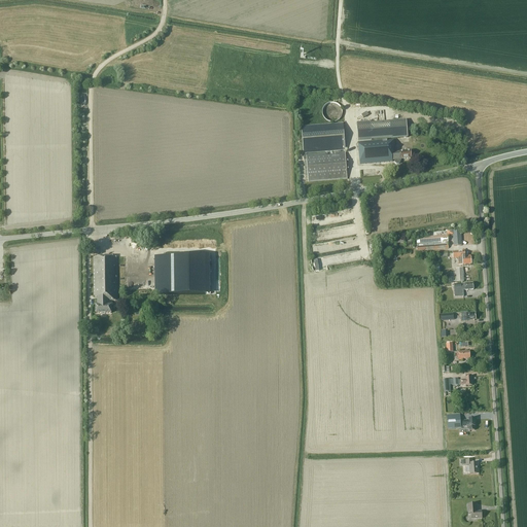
[(343,107),(329,103),(327,109),(324,116),(338,120),(343,107)]
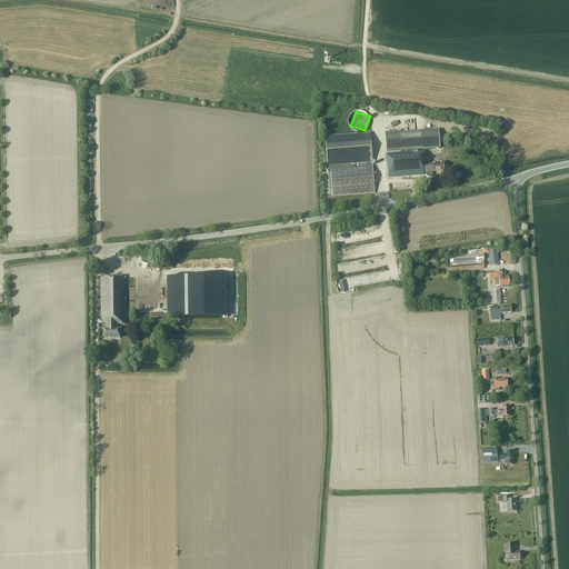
[(431,130),(425,131),(421,131),(399,133),(399,131),(385,132),(387,153),(401,152),(401,151),(423,150),(440,149),(439,130),(431,130)]
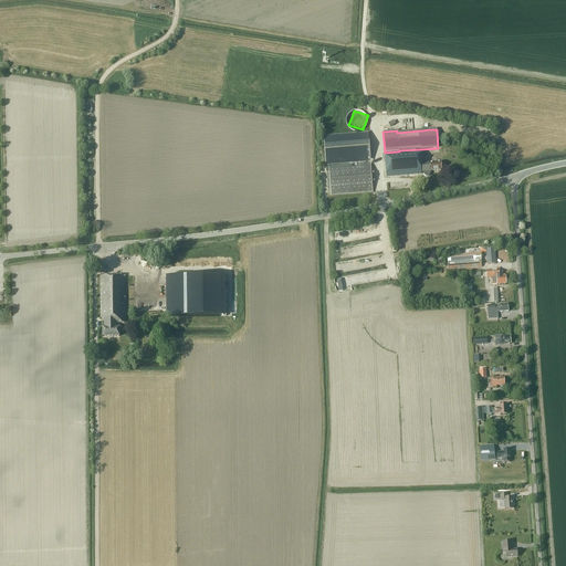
[(373,191),(370,164),(366,164),(366,163),(370,163),(368,133),(324,136),(326,173),(328,190),(331,189),(331,195),(373,191)]
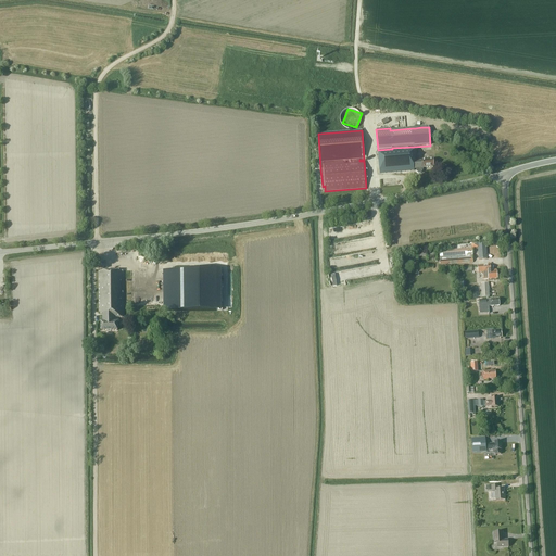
[(419,174),(420,174),(421,173),(422,172),(422,171),(424,171),(422,168),(434,167),(433,160),(422,161),(417,161),(416,148),(390,150),(378,151),(379,174),(414,172),(414,169),(416,168),(416,171),(416,172),(417,173),(418,173),(418,174),(419,174)]
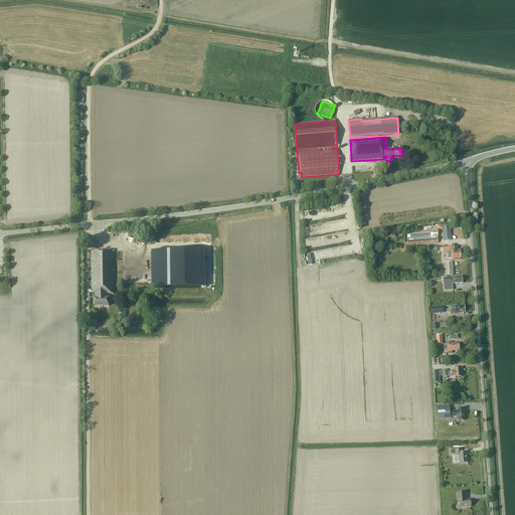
[(452,239),(451,230),(449,230),(448,225),(443,225),(444,240),(452,239)]
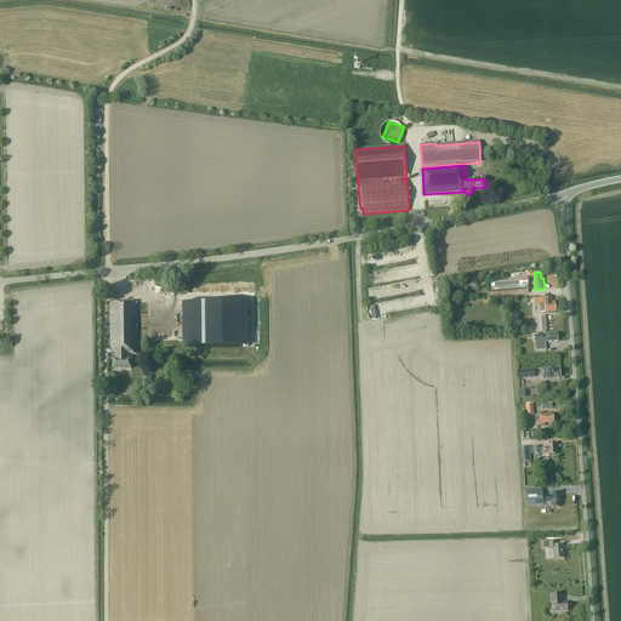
[(529,292),(528,278),(490,280),(491,296),(529,292)]
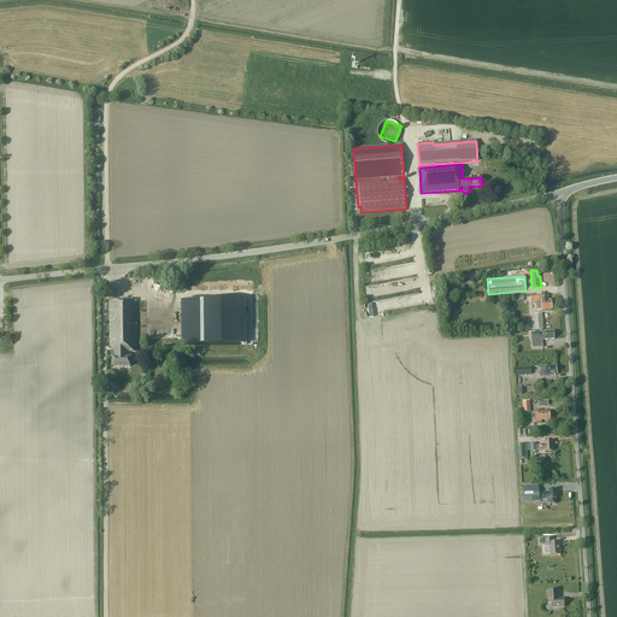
[(417,278),(388,285),(391,294),(419,288),(417,278)]
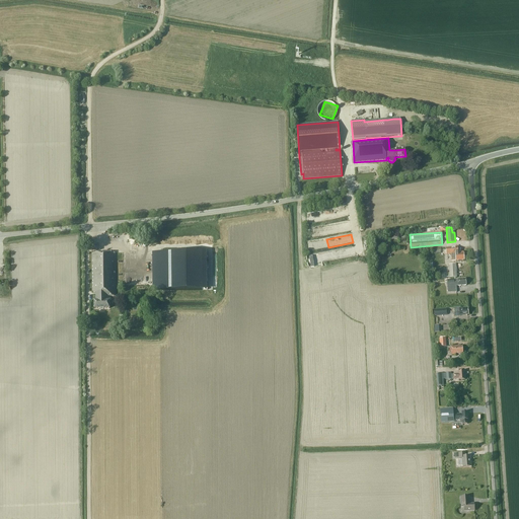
[(308,242),(310,250),(325,247),(323,239),(308,242)]
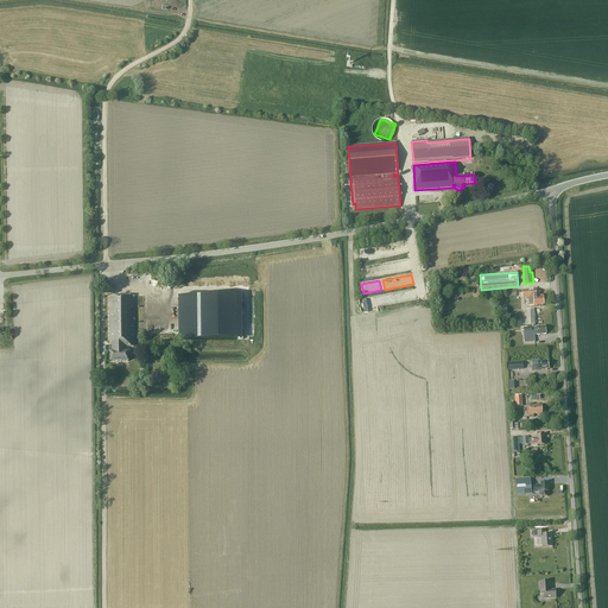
[(537,297),(536,292),(536,290),(521,291),(523,298),(529,298),(529,305),(534,305),(544,305),(544,297),(537,297)]
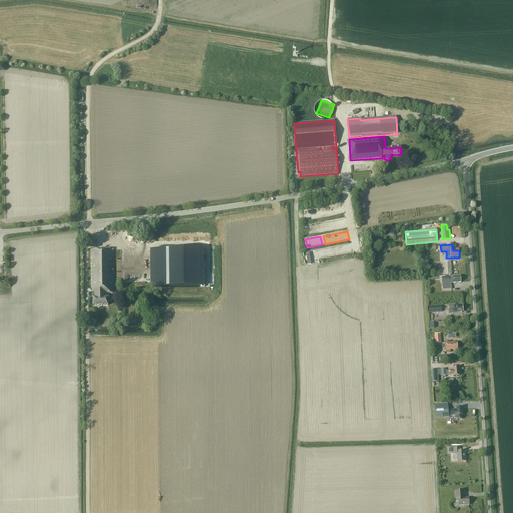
[(150,282),(151,288),(198,287),(198,248),(153,249),(154,282),(150,282)]
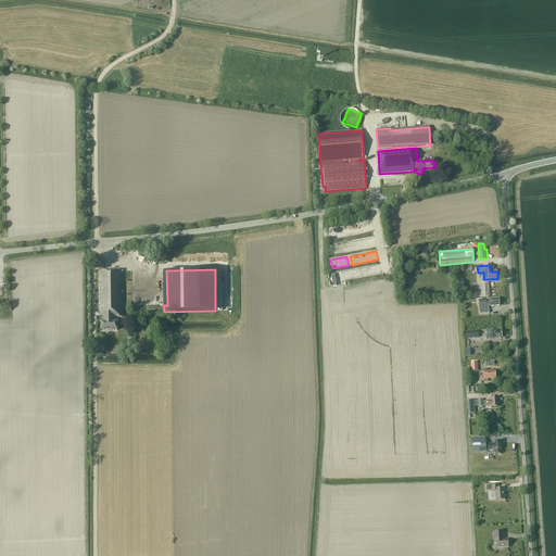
[(115,317),(124,317),(123,272),(99,272),(99,312),(100,312),(100,314),(102,314),(103,323),(101,323),(101,330),(117,330),(117,323),(115,323),(115,317)]
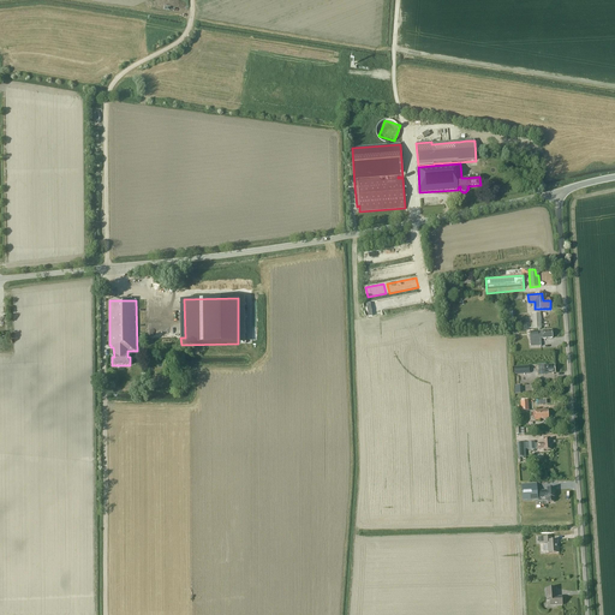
[(368,312),(377,312),(377,302),(368,302),(368,312)]
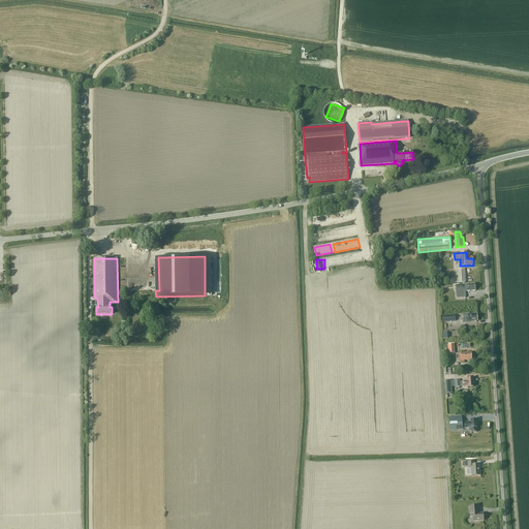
[(474,284),(463,285),(456,285),(456,289),(457,299),(465,298),(465,291),(475,291),(474,284)]
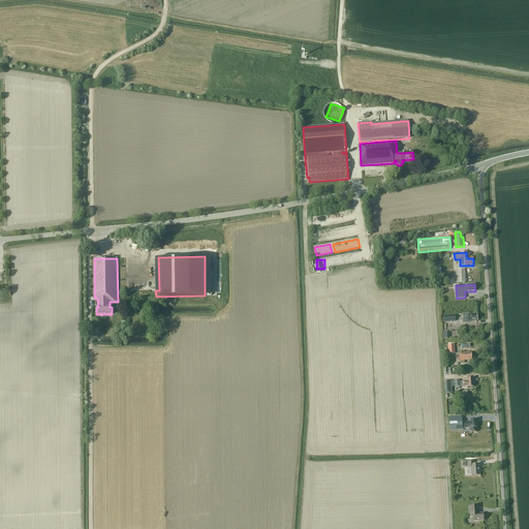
[(469,322),(468,321),(477,321),(476,314),(468,315),(468,313),(463,314),(463,319),(463,323),(469,322)]
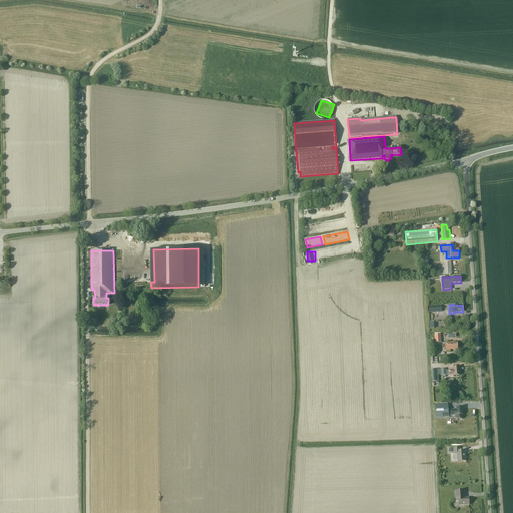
[(450,350),(458,349),(457,343),(454,343),(454,342),(446,343),(446,345),(444,346),(444,347),(446,347),(446,351),(451,351),(450,350)]
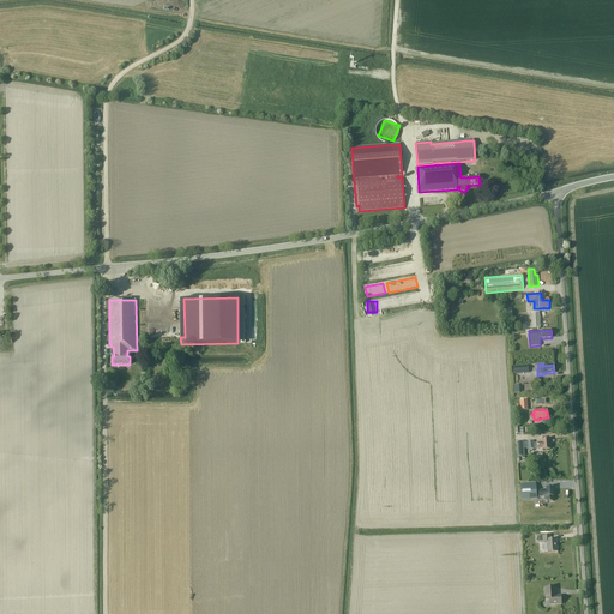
[(529,450),(537,449),(543,449),(543,450),(551,450),(549,439),(542,440),(542,443),(534,443),(534,441),(528,441),(524,443),(517,443),(517,457),(525,457),(524,449),(528,449),(529,450)]
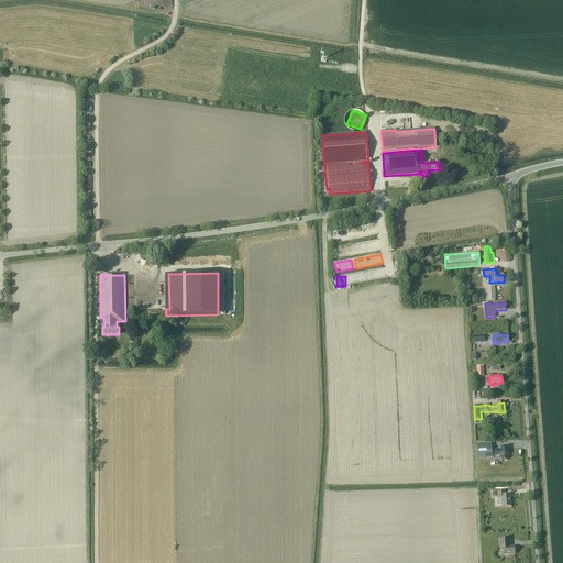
[(500,448),(500,449),(484,450),(483,446),(476,446),(477,457),(481,456),(481,457),(498,456),(498,460),(500,460),(500,461),(507,460),(507,455),(508,455),(507,446),(500,448)]
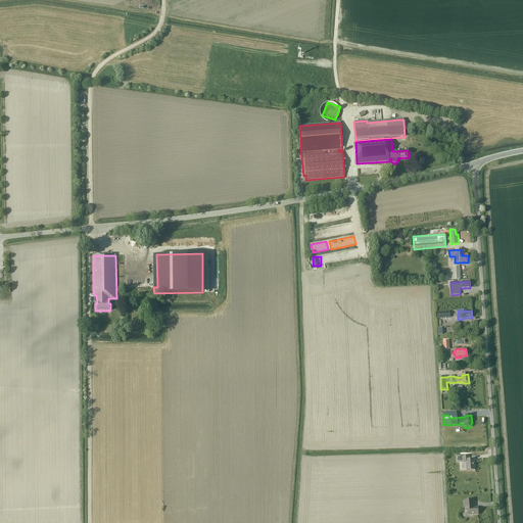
[(469,460),(469,457),(462,457),(463,463),(466,463),(466,471),(475,470),(474,460),(469,460)]
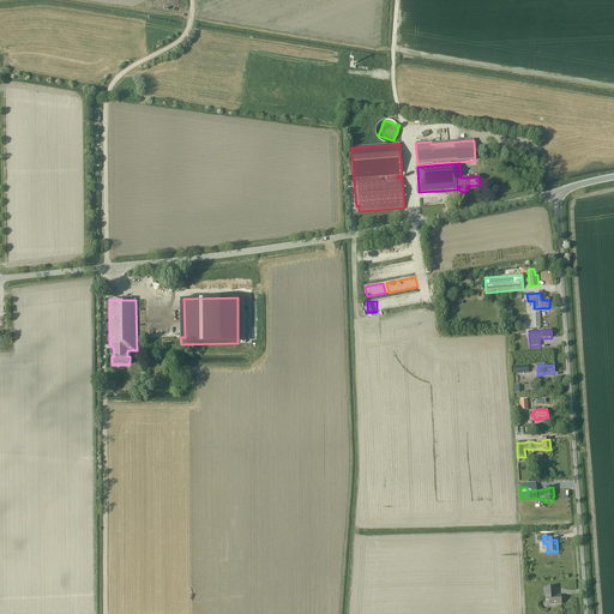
[(553,597),(553,591),(553,588),(545,588),(546,601),(549,601),(549,605),(561,605),(561,596),(553,597)]
